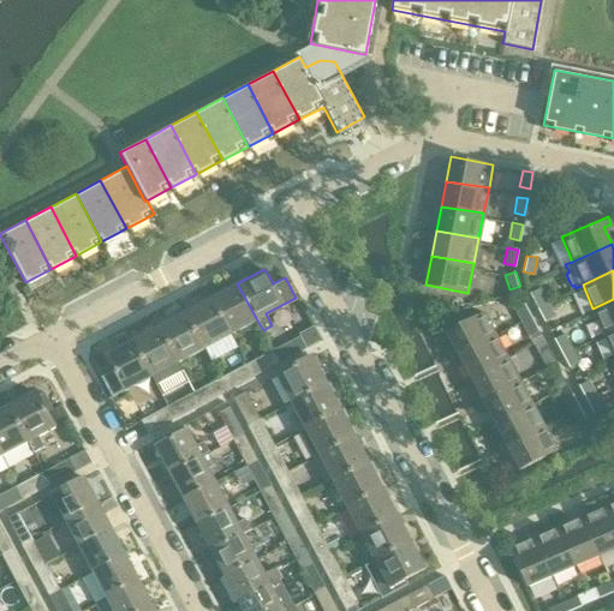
[(237,283),(210,297),(230,333),(256,318),(237,283)]
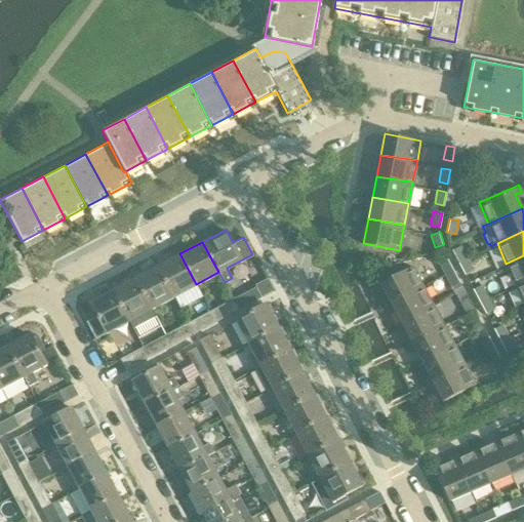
[(459,245),(451,249),(457,262),(466,257),(459,245)]
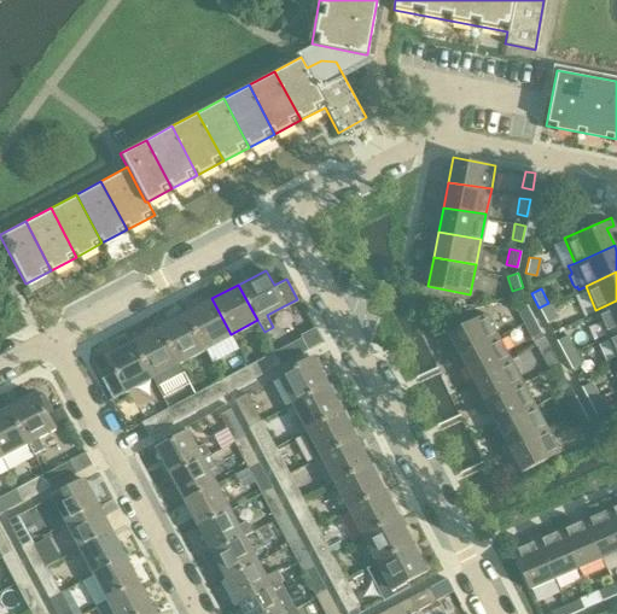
[(211,298),(186,313),(204,348),(231,334),(211,298)]
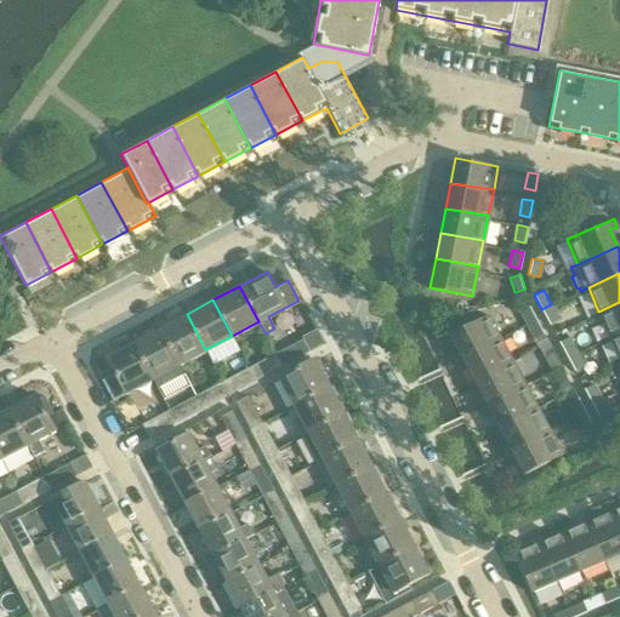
[(619,302),(598,312),(609,336),(619,331),(619,302)]
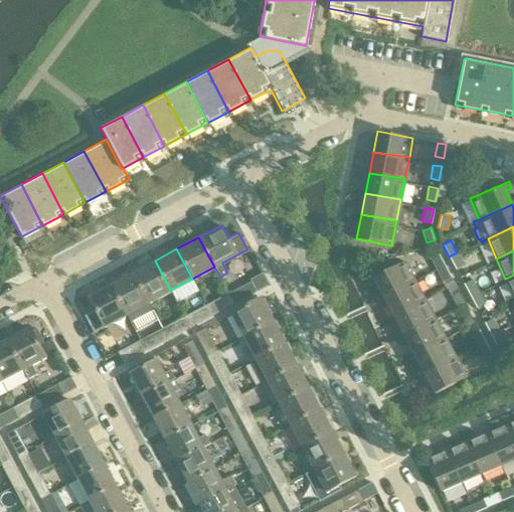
[(444,264),(438,252),(430,257),(437,269),(444,264)]
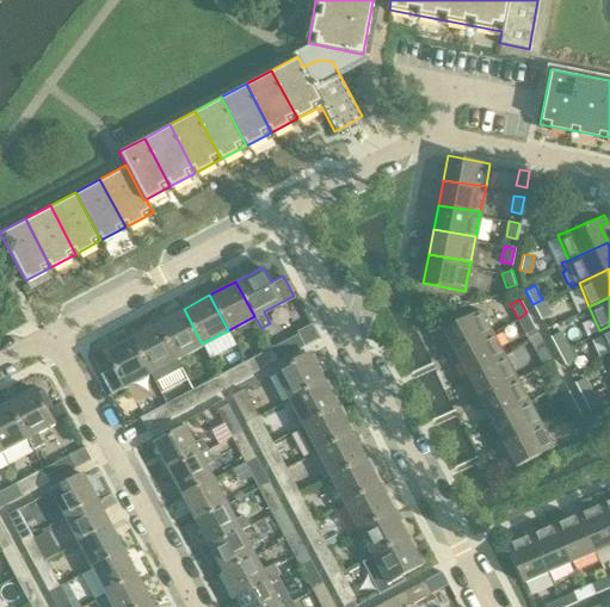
[(550,314),(542,299),(533,304),(541,319),(550,314)]
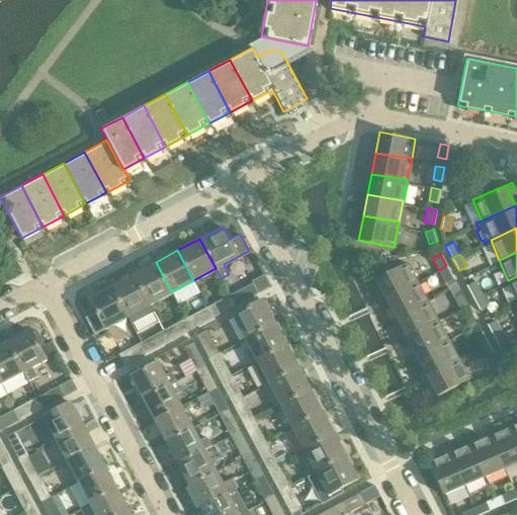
[(375,294),(379,301),(417,281),(406,261),(374,278),(381,291),(375,294)]
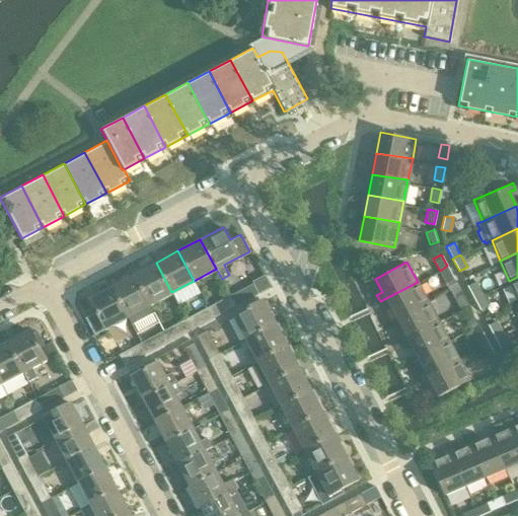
[(156,263),(134,274),(149,304),(150,304),(171,292),(156,263)]
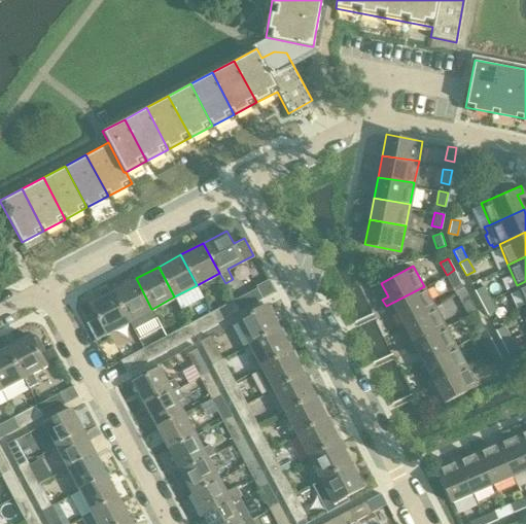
[(461,282),(454,270),(447,275),(453,286),(461,282)]
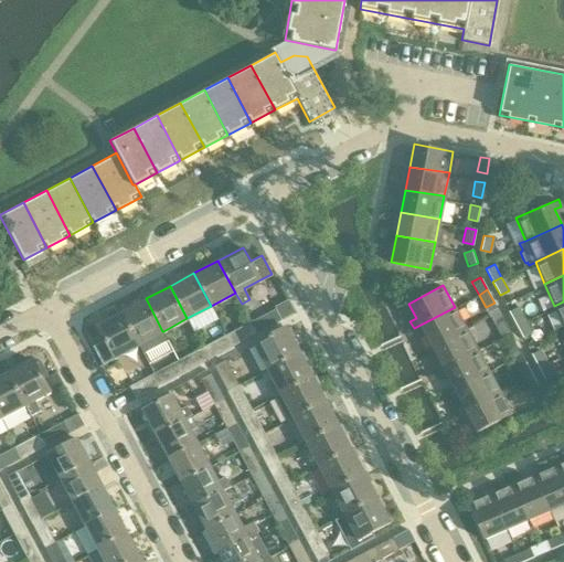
[(146,298),(121,311),(139,343),(138,343),(144,352),(168,339),(163,331),(162,331),(146,298)]
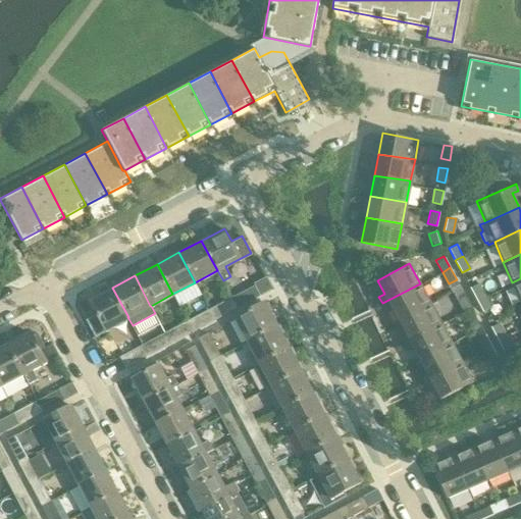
[(520,278),(512,282),(520,303),(520,302),(520,278)]
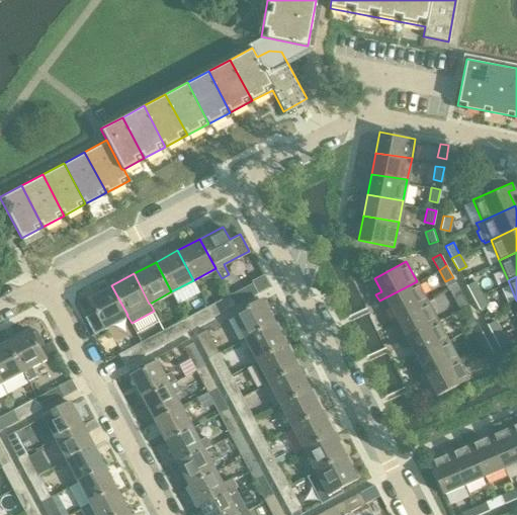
[(474,280),(466,284),(472,296),(481,292),(474,280)]
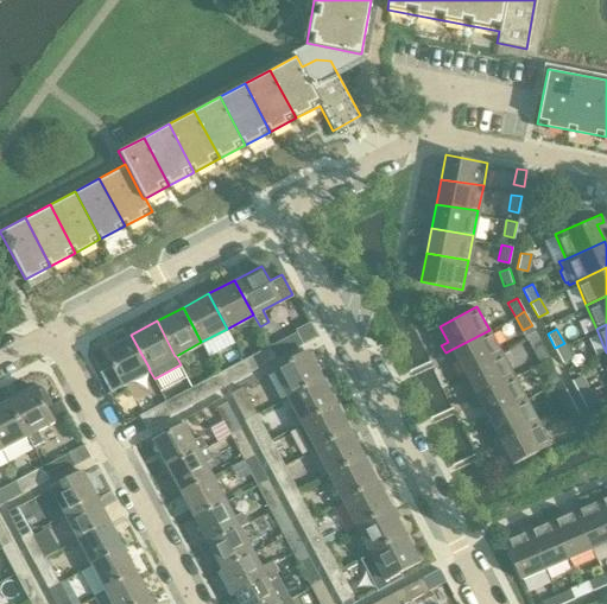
[(456,357),(463,372),(501,353),(489,330),(446,353),(449,360),(456,357)]
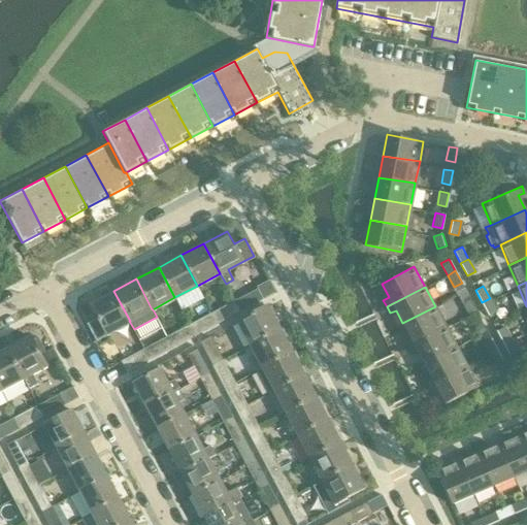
[(256,288),(233,299),(238,310),(261,298),(256,288)]
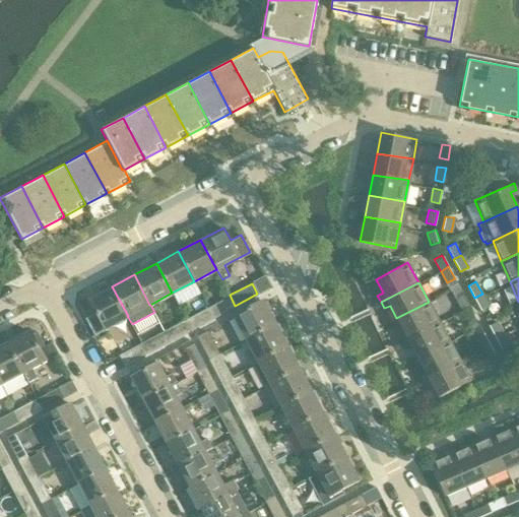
[(87,317),(85,318),(85,319),(89,326),(93,334),(104,329),(127,316),(128,316),(112,286),(88,299),(94,312),(93,313),(87,317)]
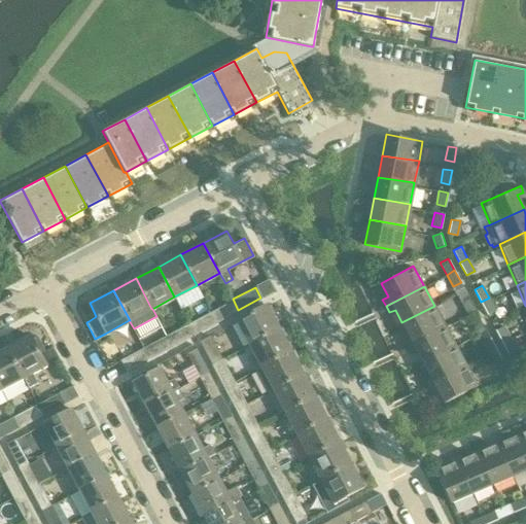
[(476,310),(469,298),(461,302),(467,314),(476,310)]
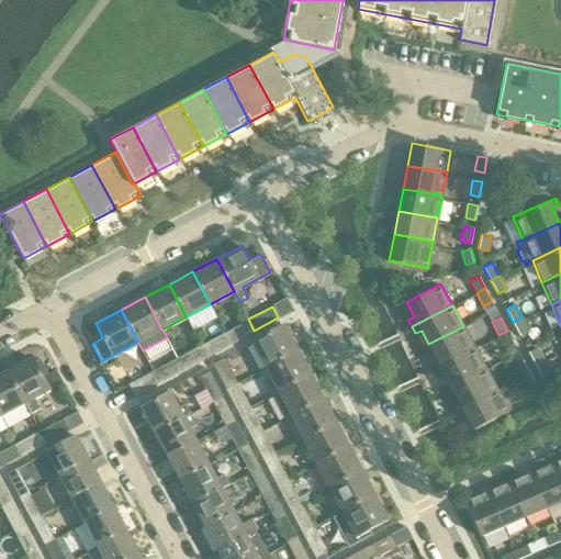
[(528,331),(522,317),(513,322),(519,335),(528,331)]
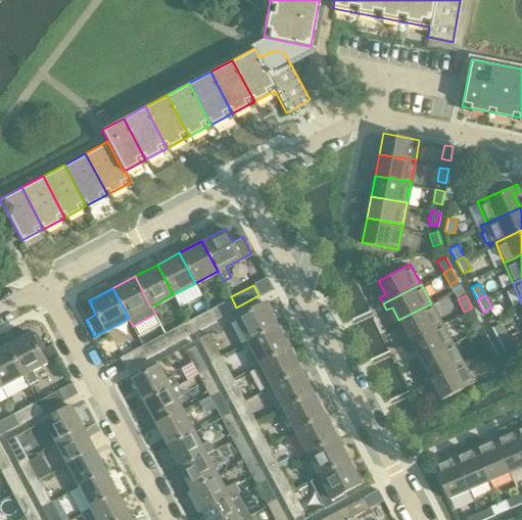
[(231,296),(207,309),(214,320),(236,308),(231,296)]
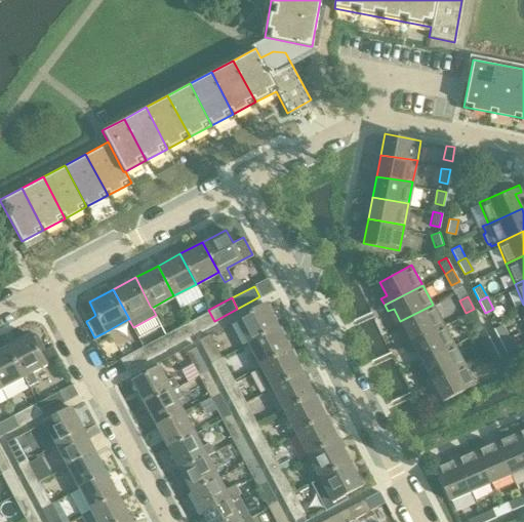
[(266,303),(235,319),(247,343),(278,326),(266,303)]
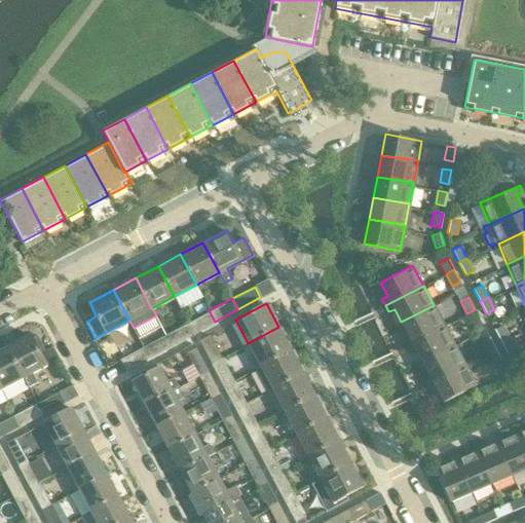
[(403,339),(406,345),(444,325),(434,305),(401,322),(409,336),(403,339)]
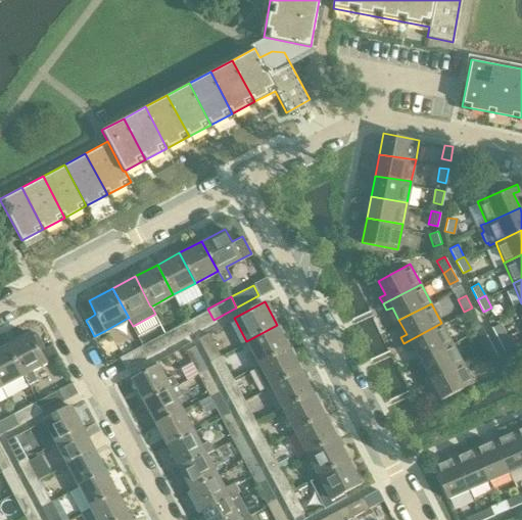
[(478,320),(472,308),(464,312),(470,324),(478,320)]
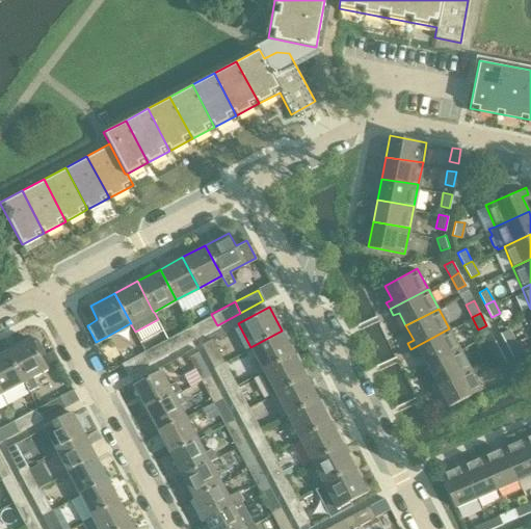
[(211,314),(195,322),(201,334),(217,325),(211,314)]
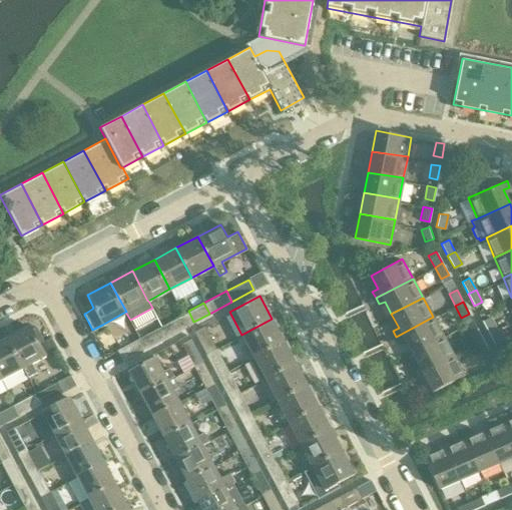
[(181,315),(167,322),(173,332),(187,325),(181,315)]
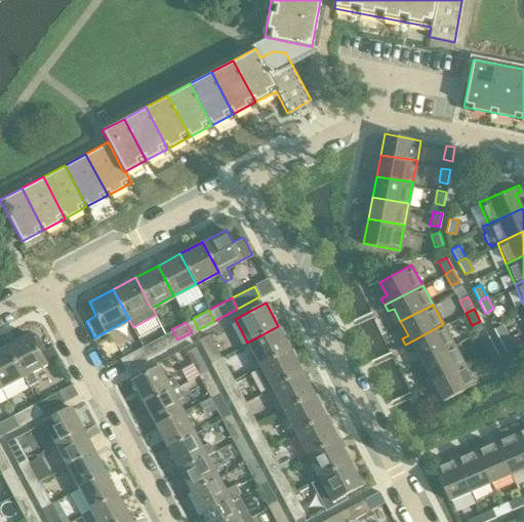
[(414,347),(421,361),(453,344),(443,324),(405,345),(408,350),(414,347)]
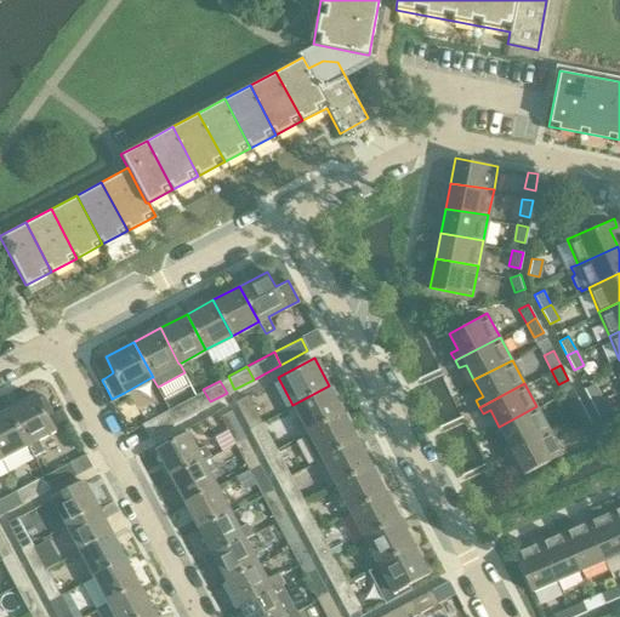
[(593,383),(584,388),(591,403),(601,396),(593,383)]
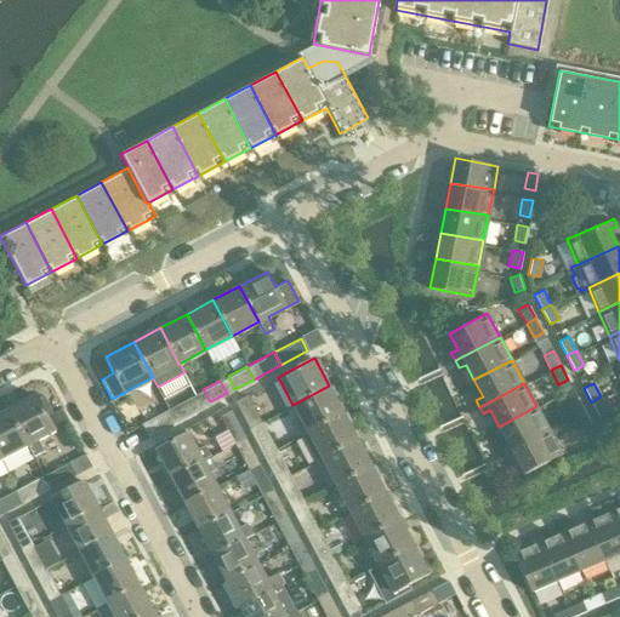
[(329,386),(293,405),(307,432),(342,412),(329,386)]
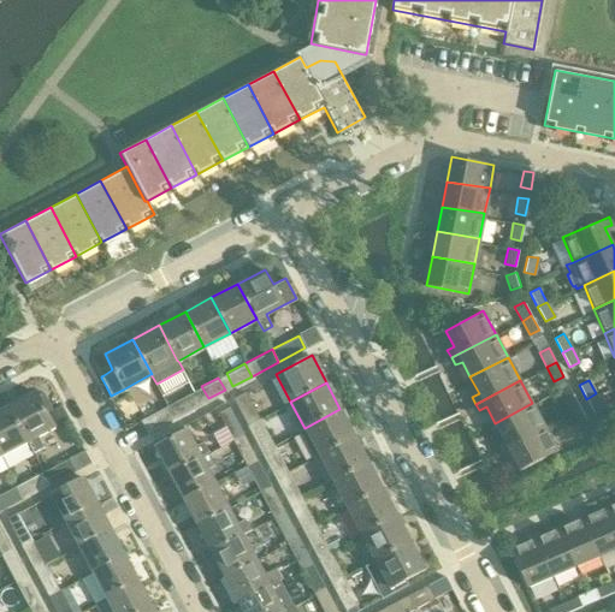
[(36,393),(34,390),(5,405),(25,441),(27,441),(31,451),(42,445),(37,435),(53,426),(45,410),(52,408),(42,390),(36,393)]
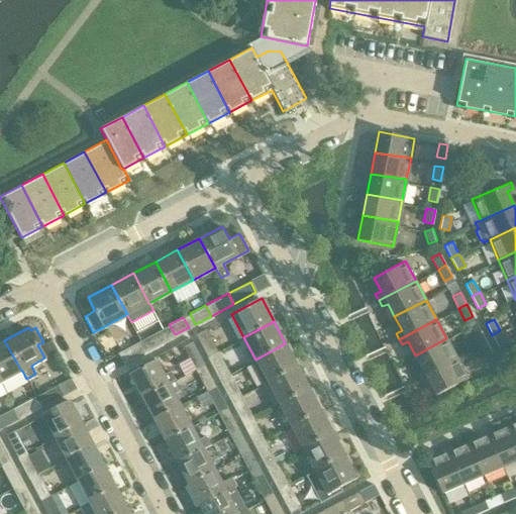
[(161,328),(148,335),(153,345),(167,339),(161,328)]
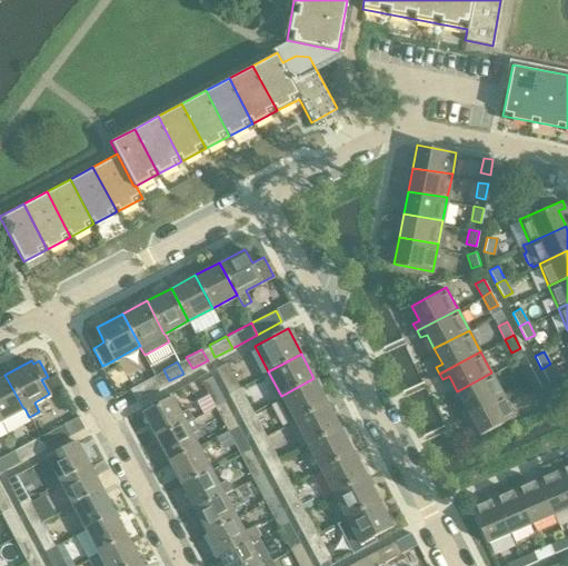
[(536,377),(529,364),(520,368),(527,381),(536,377)]
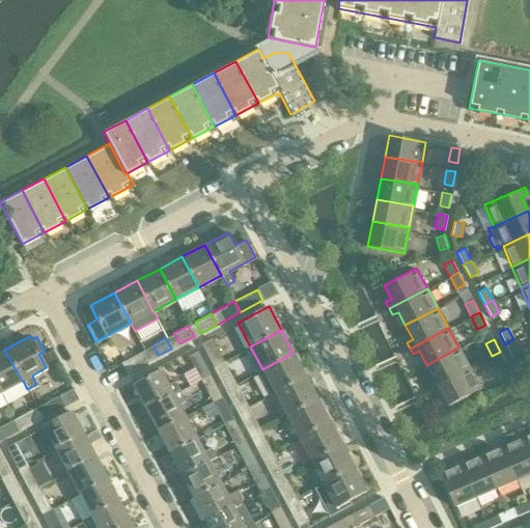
[(521,352),(513,339),(505,344),(512,356),(521,352)]
